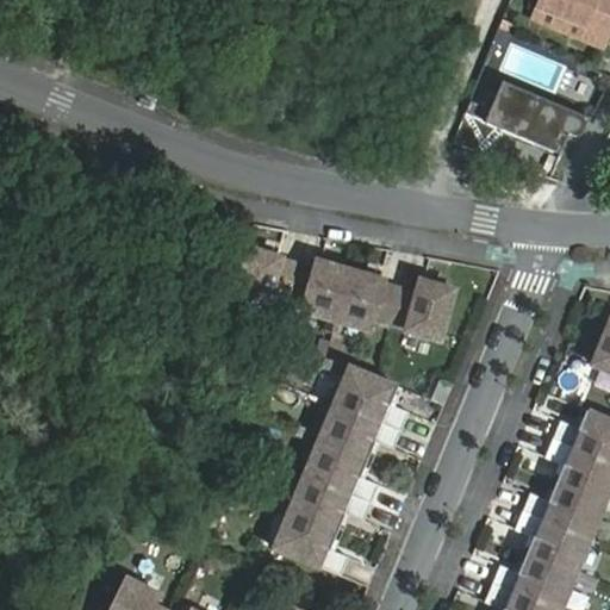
[(609,0),(541,0),(537,10),(584,29),(579,39),(604,49),(609,32),(609,0)]
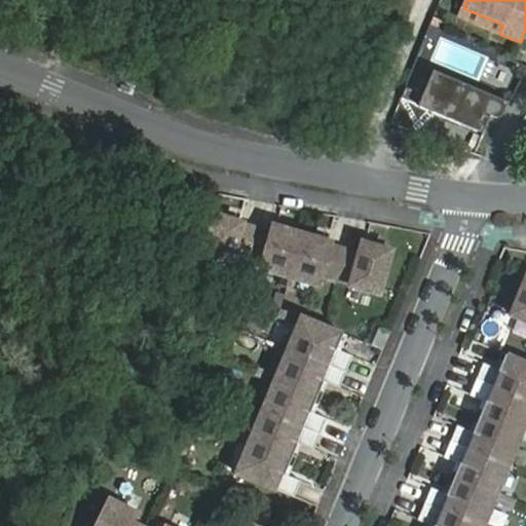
[(509,101),(434,72),(419,108),(485,133),(492,114),(498,117),(502,118),(509,101)]
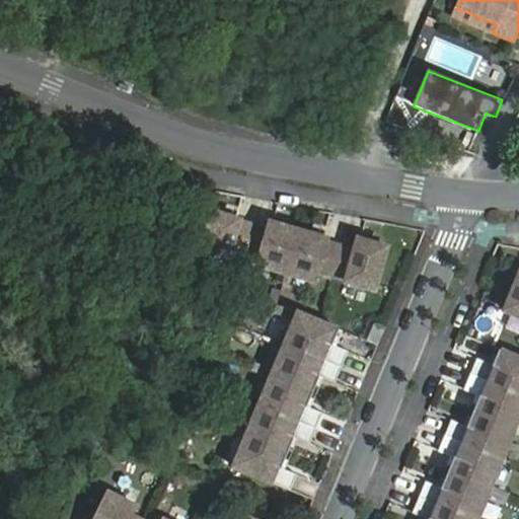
[(240,214),(211,205),(199,249),(228,257),(231,244),(260,252),(257,258),(316,275),(319,264),(348,272),(347,275),(376,284),(388,240),(359,232),(355,247),(326,239),(328,233),(270,217),(268,224),(239,216),(240,214)]
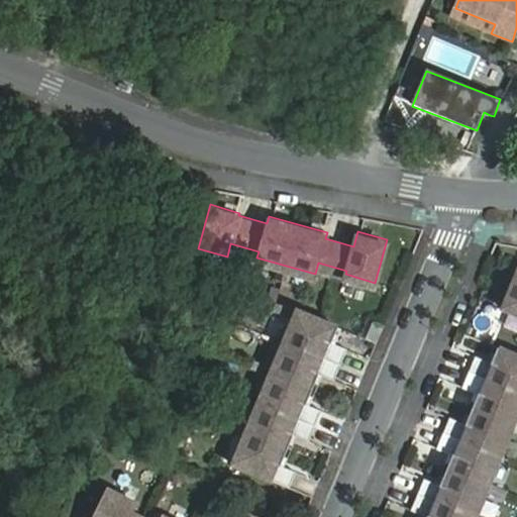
[(516,264),(500,305),(516,312),(516,264)]
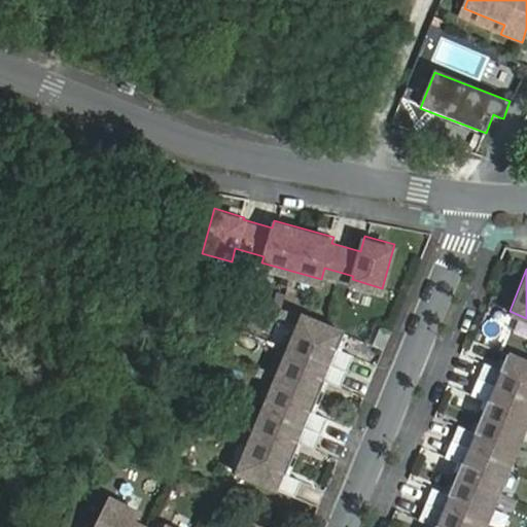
[(343,338),(301,320),(237,478),(294,501),(301,486),(285,479),(297,448),(314,455),(326,423),(310,416),(323,385),(339,392),(352,360),(336,353),(343,338)]
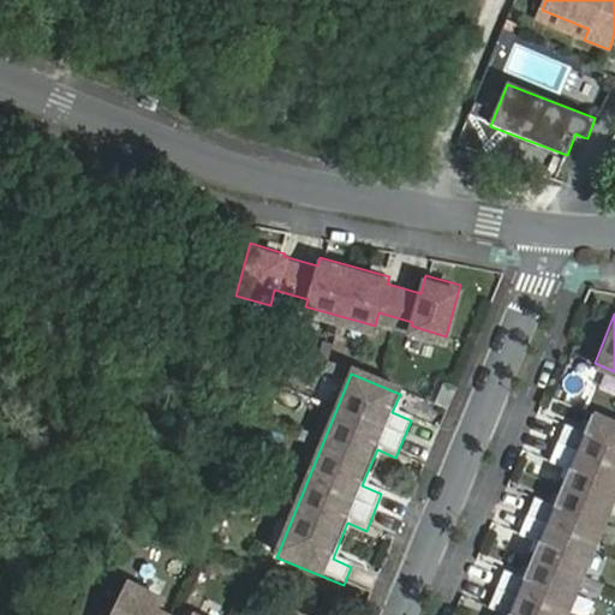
[(441,387),(433,407),(445,412),(453,392),(441,387)]
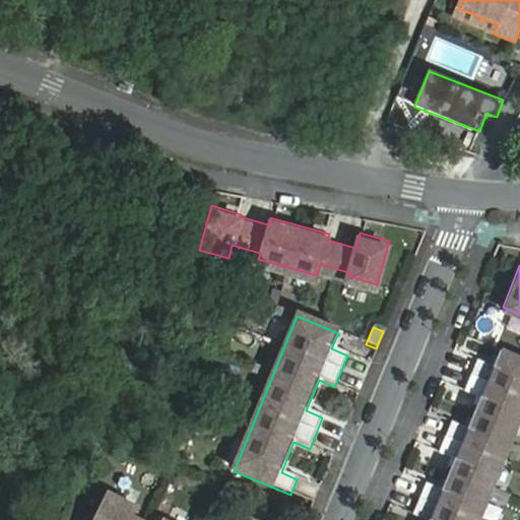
[(478,519),(519,417),(519,360),(499,351),(493,367),(476,361),(464,392),(480,398),(467,429),(452,423),(439,454),(455,460),(442,491),(427,484),(413,516),(424,519),(478,519)]
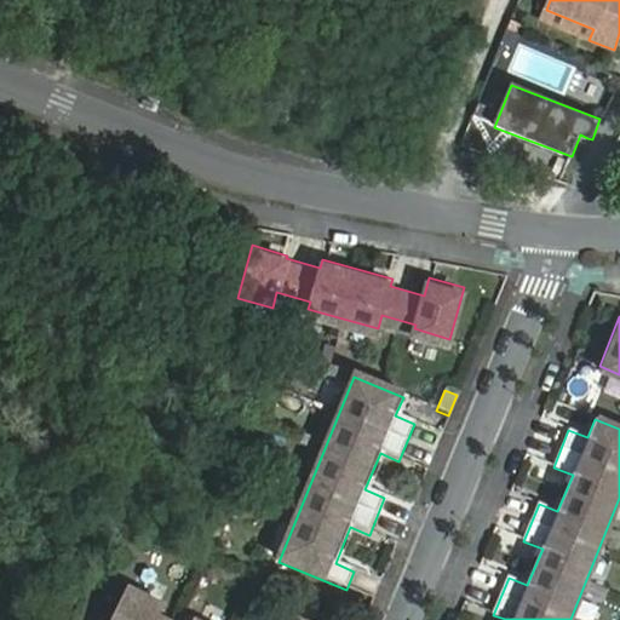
[(160,608),(127,592),(114,619),(159,619),(155,618),(160,608)]
